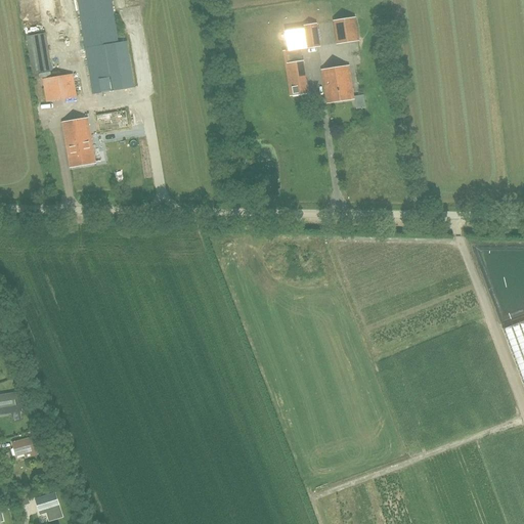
[(111,0),(77,0),(86,48),(93,94),(134,87),(126,42),(118,43),(111,0)]
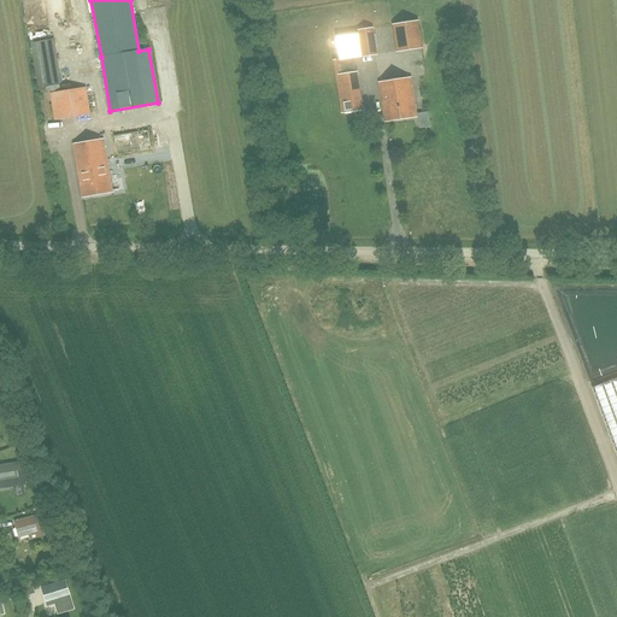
[(392,24),(397,53),(423,48),(419,21),(392,24)]
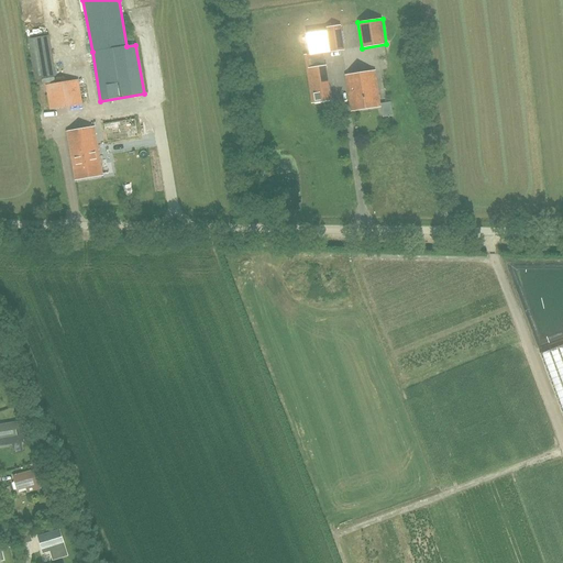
[(309,54),(305,55),(307,67),(318,66),(324,65),(323,54),(330,53),(344,51),(341,24),(326,28),(306,31),(309,54)]
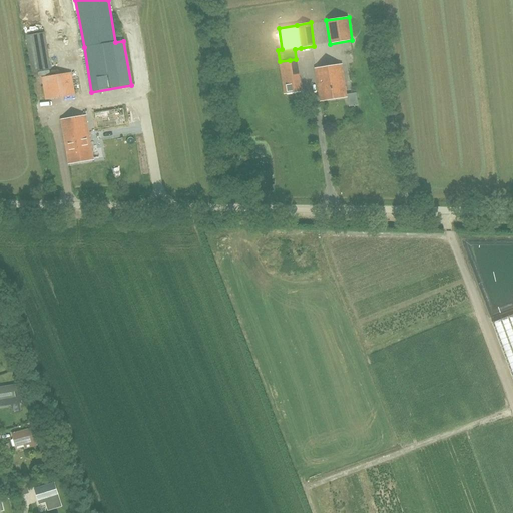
[(45,32),(27,34),(31,70),(49,68),(45,32)]
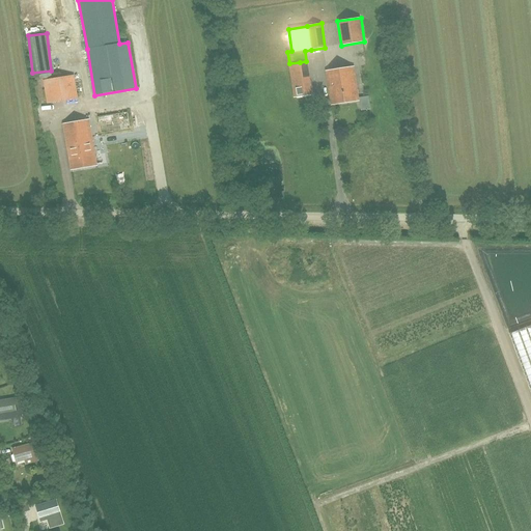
[(300,62),(289,63),(295,96),(312,94),(307,61),(306,61),(300,62)]
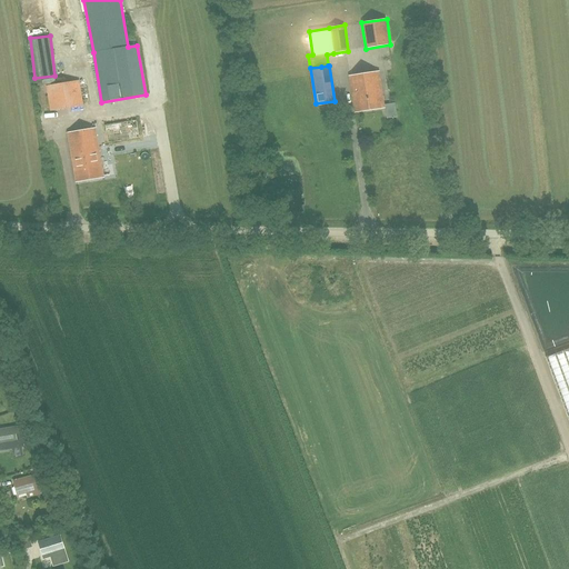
[(383,108),(378,72),(350,77),(356,112),(383,108)]
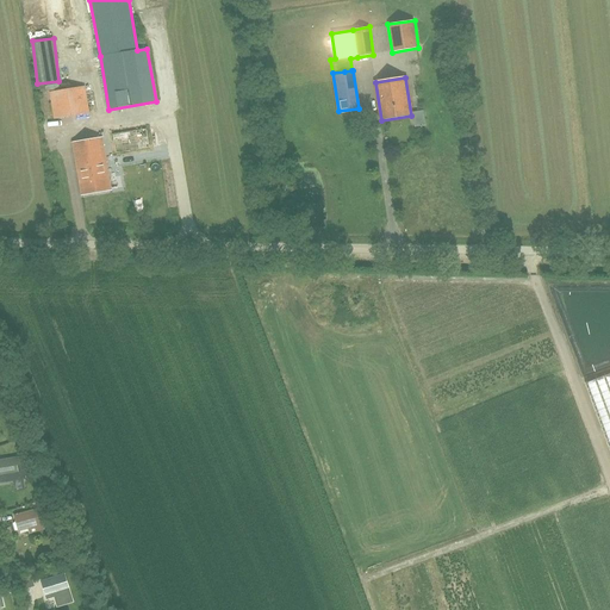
[(85,87),(50,93),(55,119),(88,113),(85,87)]
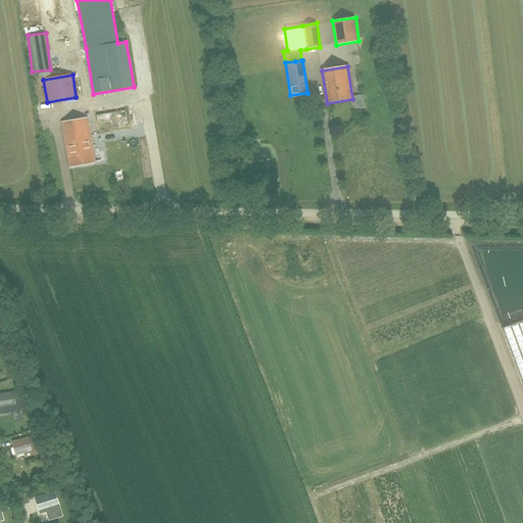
[(365,94),(354,95),(355,107),(366,106),(365,94)]
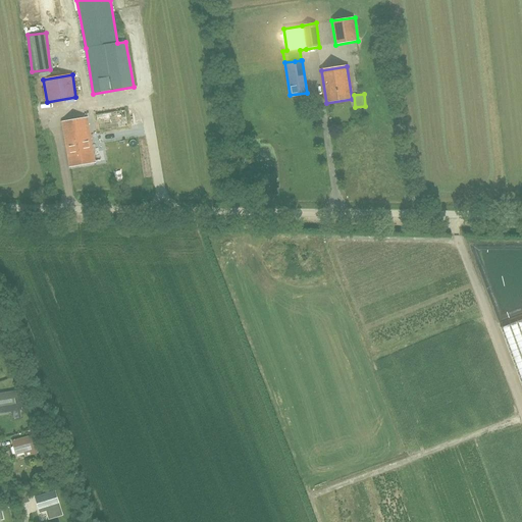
[(125,110),(96,115),(99,132),(127,126),(125,110)]
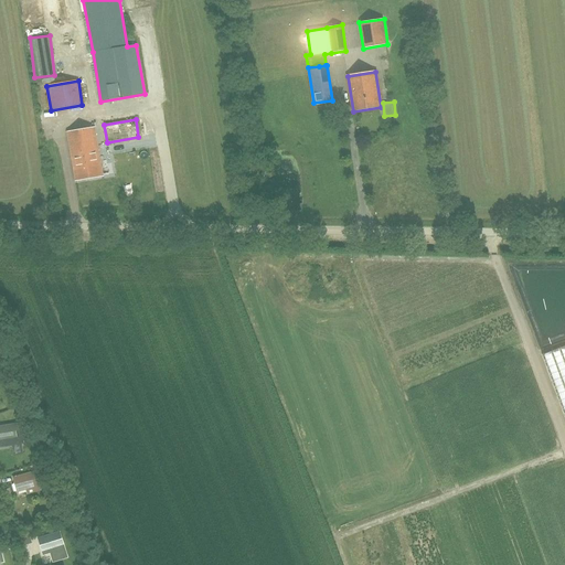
[(102,176),(94,128),(68,132),(76,180),(102,176)]
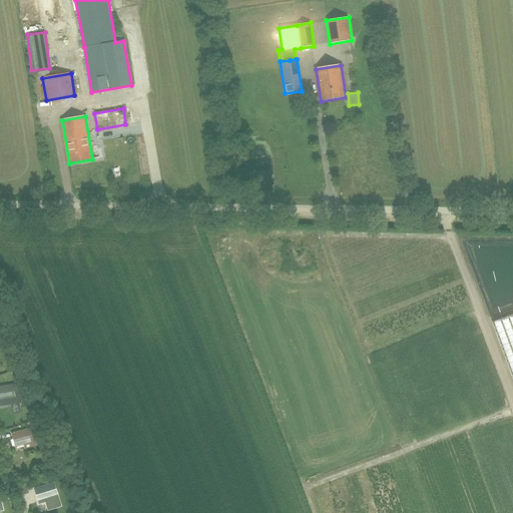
[(512,315),(492,323),(512,378),(512,315)]
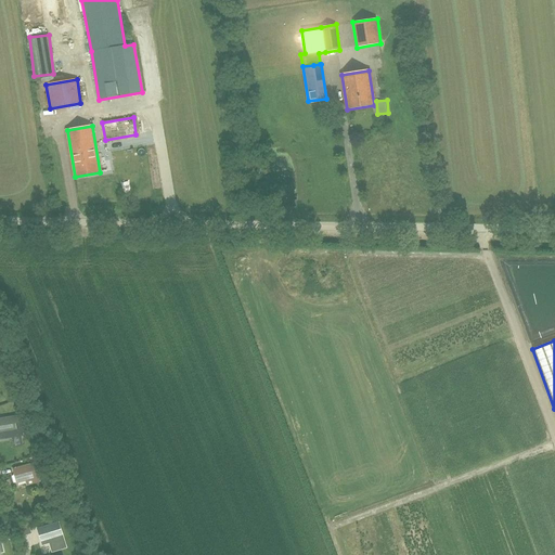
[(13,417),(0,418),(0,433),(3,433),(4,438),(15,436),(14,431),(15,430),(13,417)]
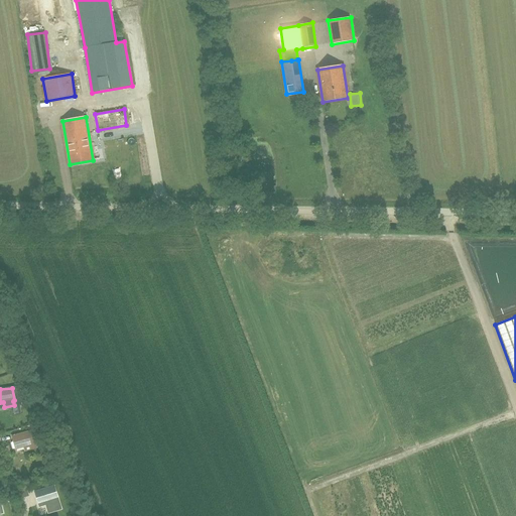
[(31,431),(12,436),(14,441),(16,441),(18,448),(24,446),(25,452),(35,448),(34,444),(35,443),(31,431)]
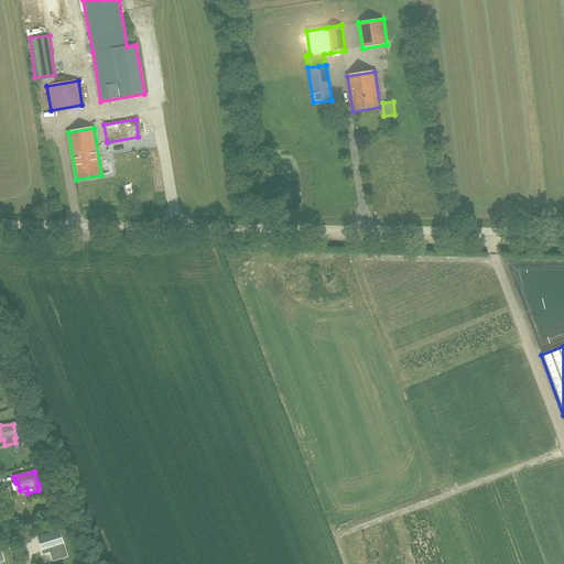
[(39,538),(41,543),(43,543),(45,551),(49,550),(53,561),(67,556),(64,544),(60,531),(39,538)]
